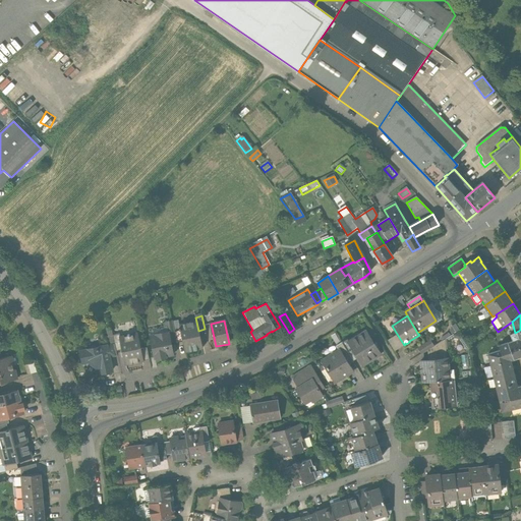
[(170,338),(175,337),(174,332),(172,322),(166,323),(168,333),(170,338)]
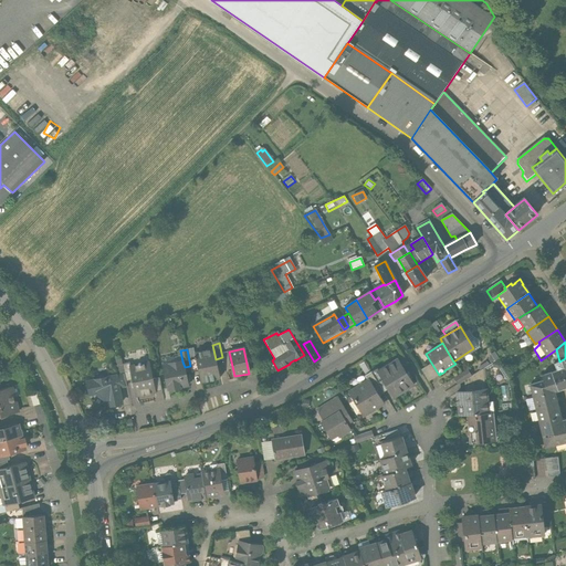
[(216,359),(213,349),(195,353),(196,359),(198,370),(201,383),(220,378),(216,359)]
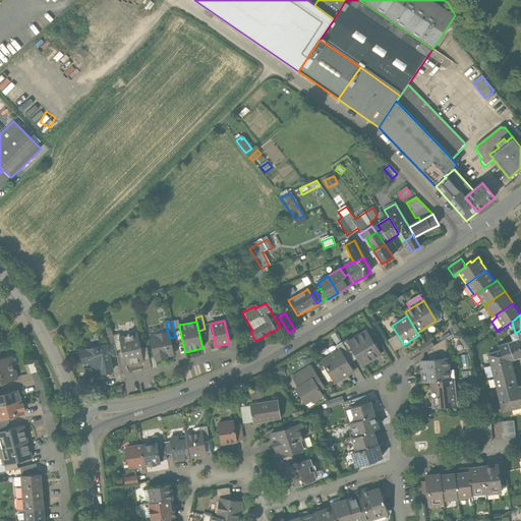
[(150,332),(150,336),(168,333),(166,323),(163,324),(164,329),(150,332)]
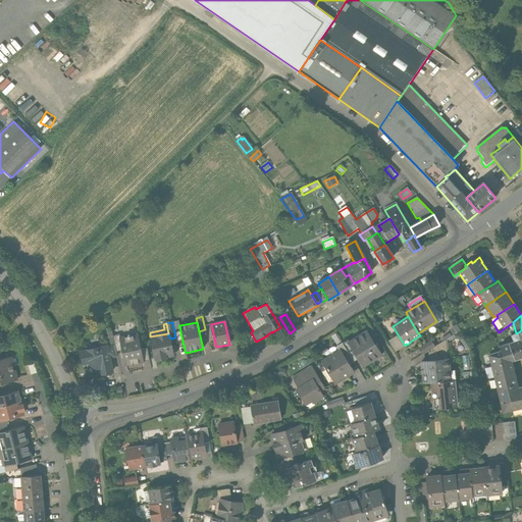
[(460,331),(457,325),(452,328),(450,332),(452,336),(460,331)]
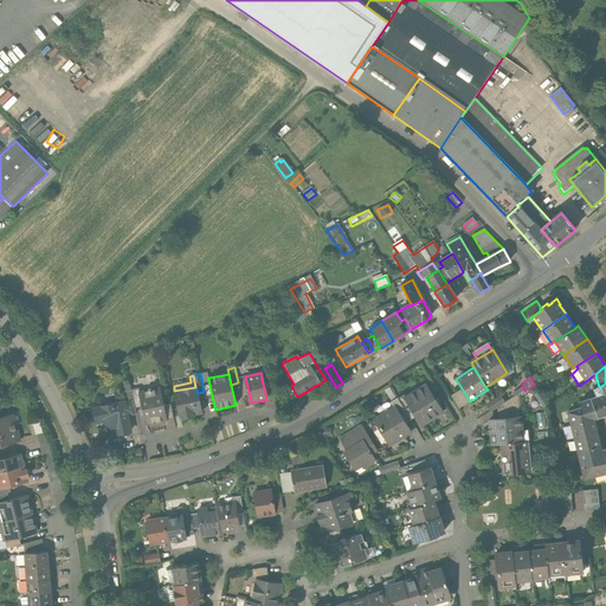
[(597,398),(591,399),(598,419),(605,416),(605,384),(599,387),(593,389),(597,398)]
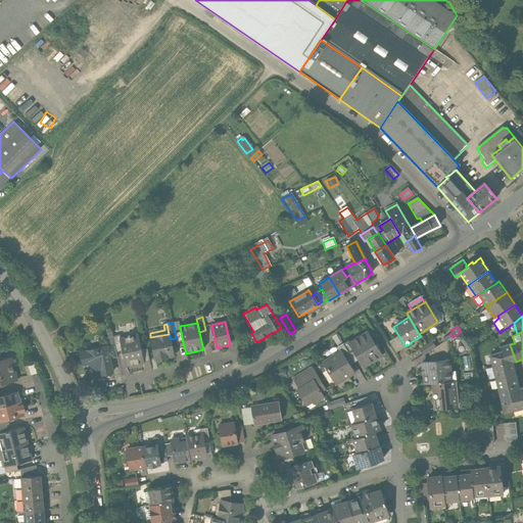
[(114,345),(113,336),(112,332),(107,333),(108,339),(104,339),(106,347),(107,346),(114,345)]
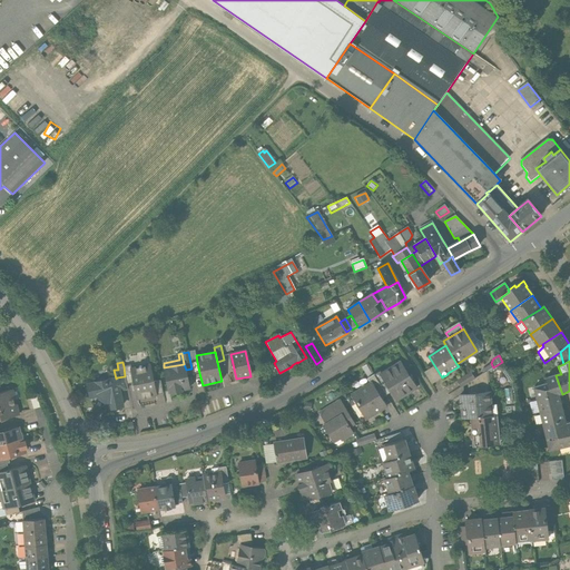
[(197,362),(190,363),(192,369),(193,374),(199,373),(197,362)]
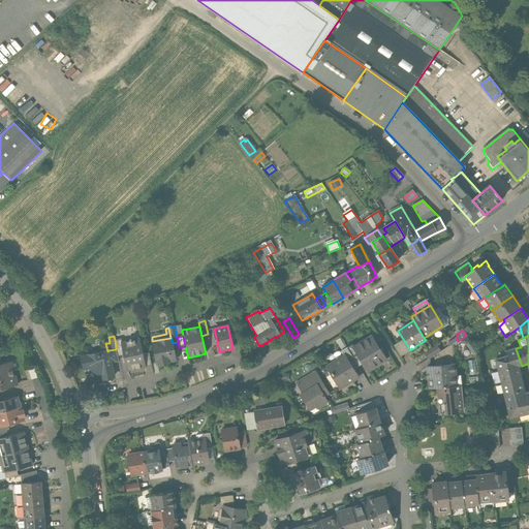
[(259,346),(254,337),(249,340),(254,349),(259,346)]
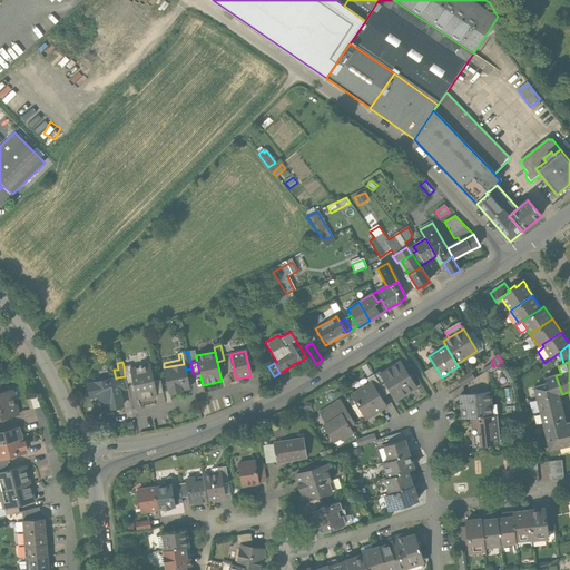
[(400,363),(382,374),(381,375),(393,393),(396,400),(408,393),(415,387),(400,363)]
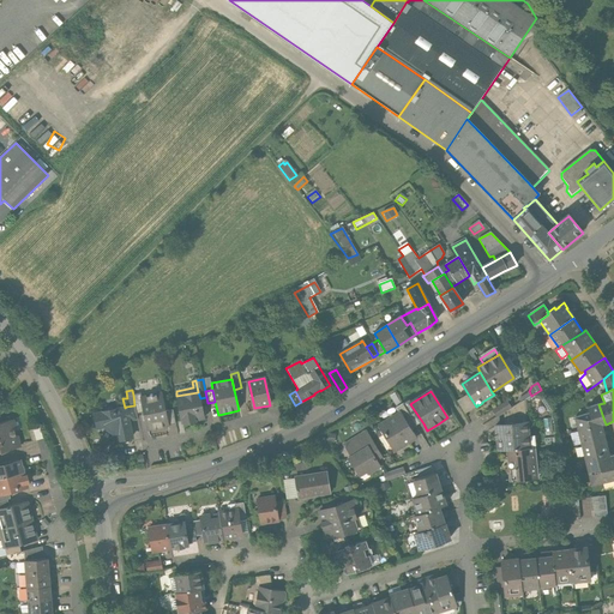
[(144,411),(148,431),(169,426),(166,411),(162,392),(142,397),(140,397),(144,411)]
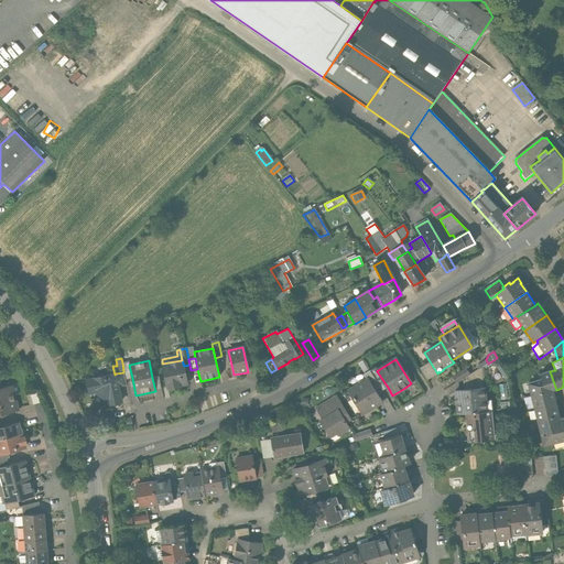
[(182,360),(162,364),(167,388),(170,388),(170,389),(180,388),(180,386),(187,384),(184,366),(182,360)]
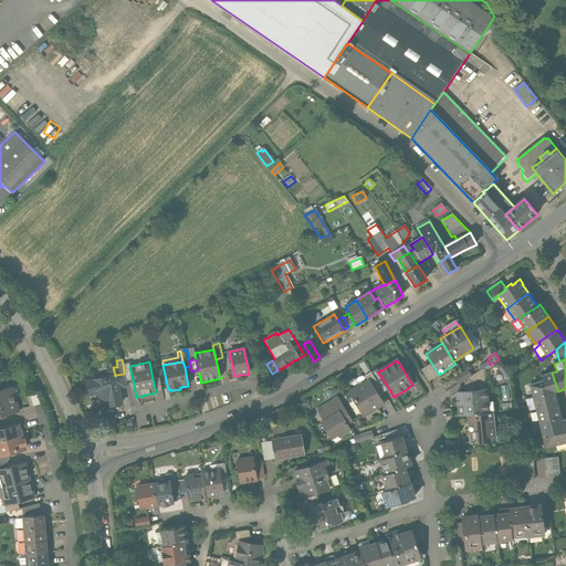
[(126,381),(133,379),(129,366),(130,366),(129,363),(123,364),(124,374),(126,381)]
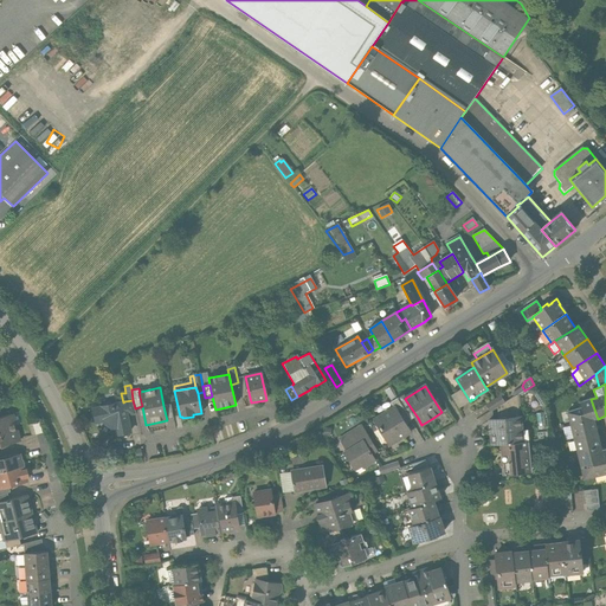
[(471,401),(471,400),(470,401),(462,388),(451,395),(459,408),(471,401)]
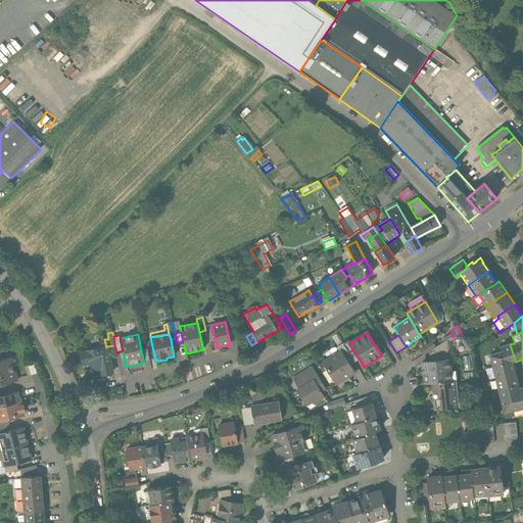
[(348,340),(337,347),(340,352),(350,367),(361,361),(349,344),(350,343),(348,340)]
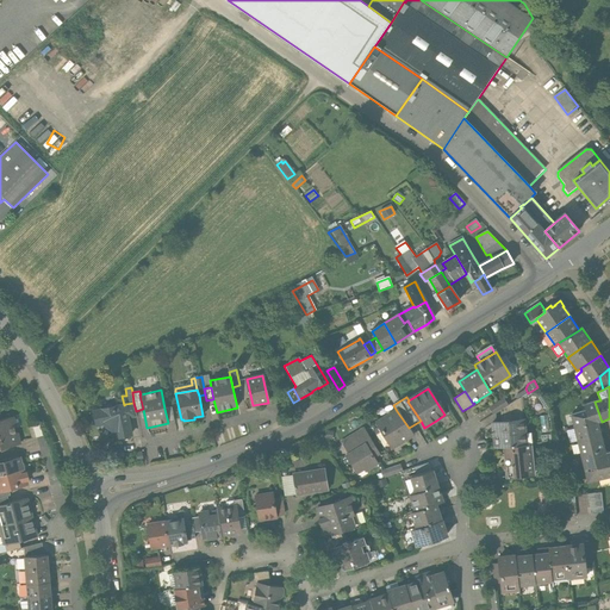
[(503,398),(489,408),(492,415),(500,410),(508,405),(503,398)]
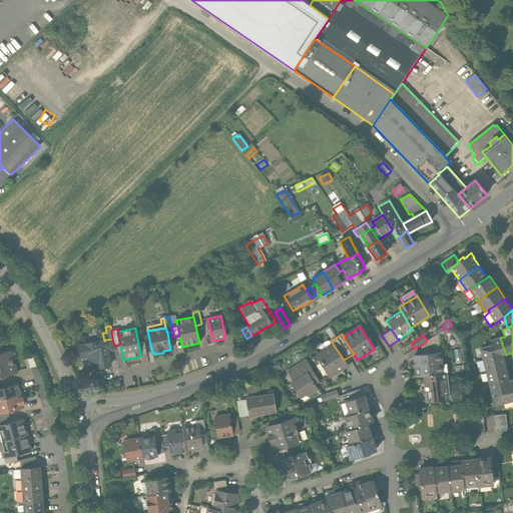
[(422,356),(440,354),(438,335),(427,341),(421,345),(421,346),(422,346),(423,355),(422,355),(422,356)]
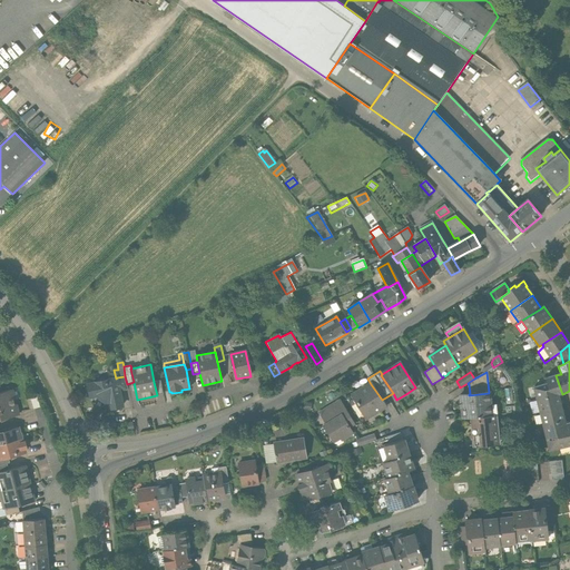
[(533,389),(537,400),(559,395),(560,394),(562,394),(556,375),(546,379),(547,383),(533,389)]
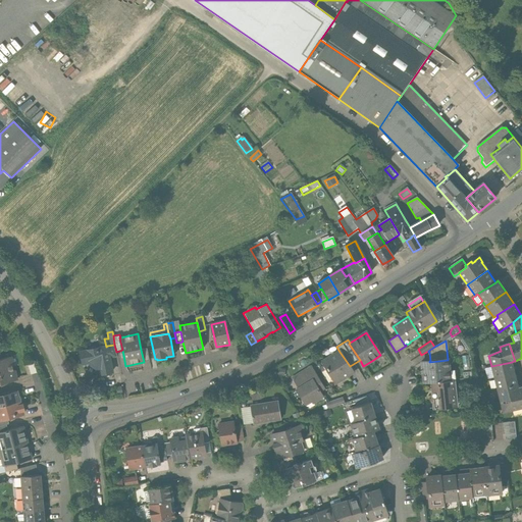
[(109,358),(117,356),(116,352),(114,345),(107,346),(109,358)]
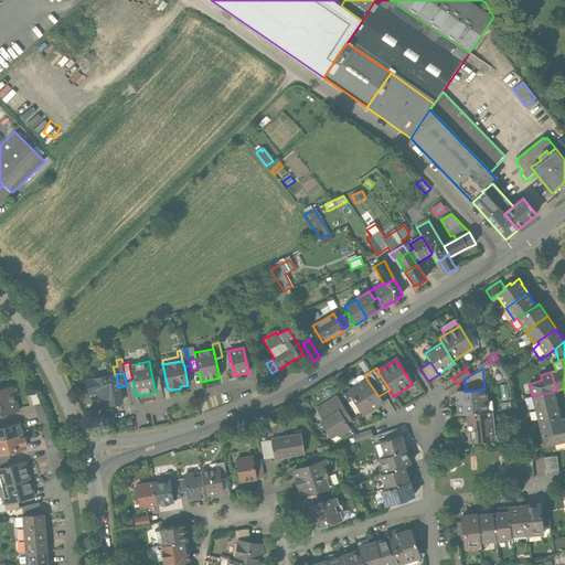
[(96,379),(87,381),(89,394),(98,392),(98,394),(105,398),(107,397),(109,405),(121,403),(118,387),(116,374),(115,375),(105,376),(103,375),(98,375),(96,379)]
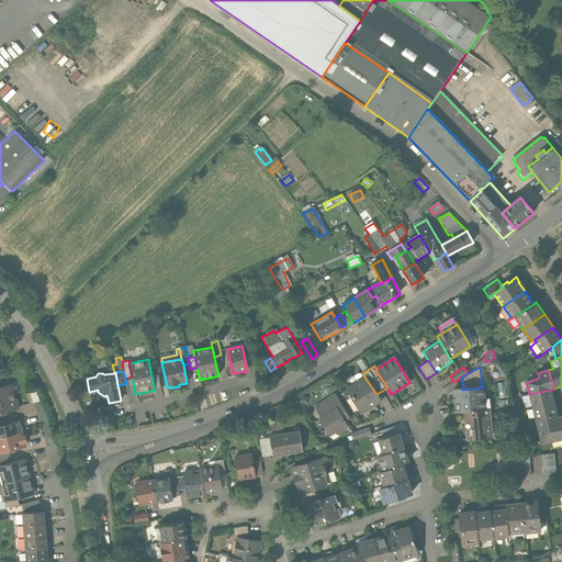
[(158,375),(152,377),(155,390),(160,389),(158,375)]
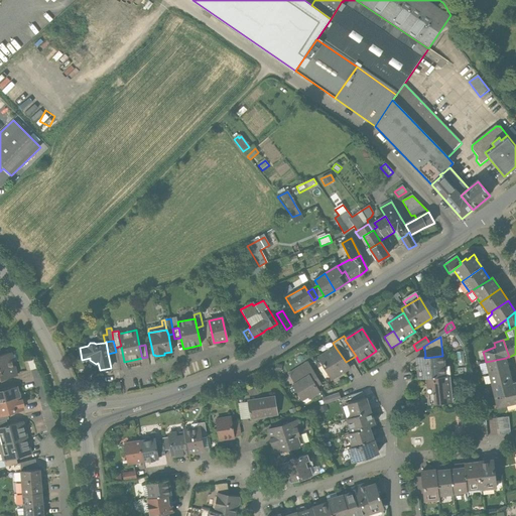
[(336,348),(319,358),(332,379),(349,368),(346,362),(336,348)]
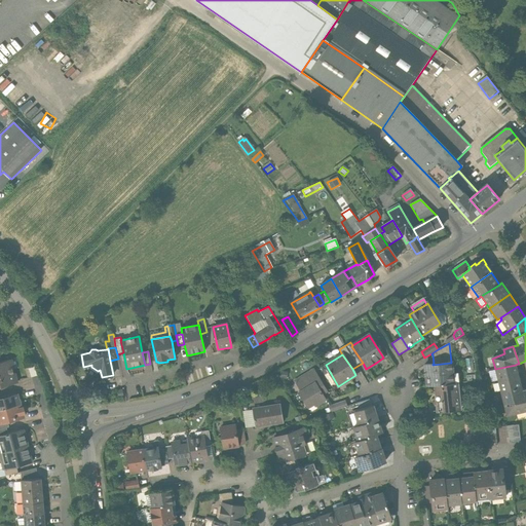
[(386,357),(383,358),(376,363),(381,372),(391,366),(386,357)]
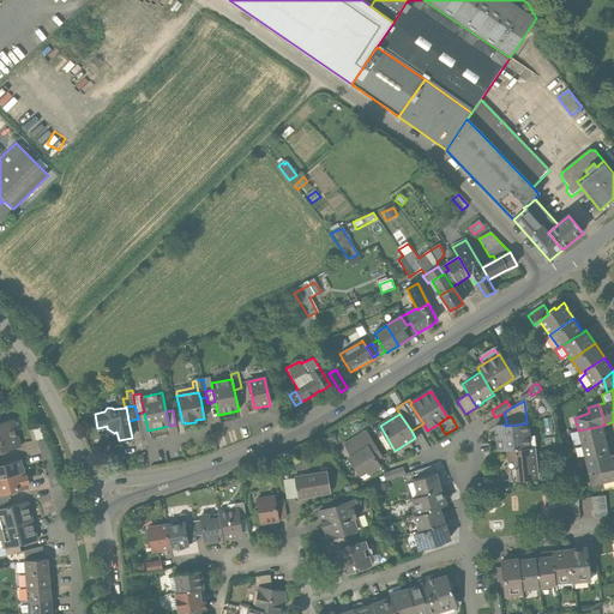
[(0,422),(0,439),(2,449),(18,445),(12,420),(0,422)]
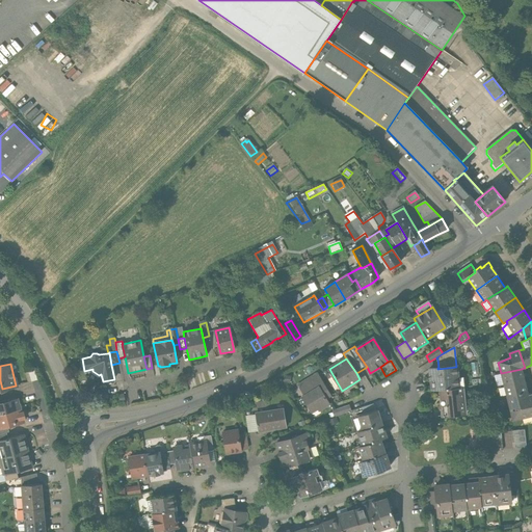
[(432,391),(440,390),(462,388),(462,387),(464,387),(463,377),(457,377),(456,367),(437,369),(429,369),(432,391)]
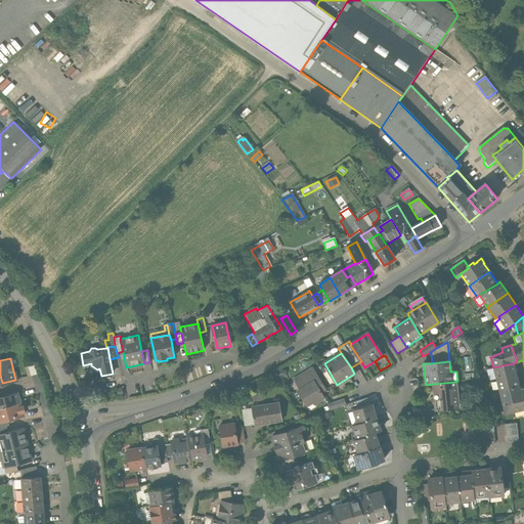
[(514,363),(493,367),(493,369),(496,380),(516,375),(515,369),(514,363)]
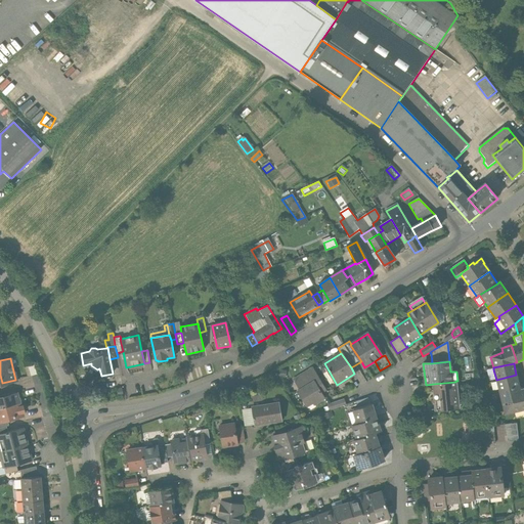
[(37,375),(34,365),(25,368),(28,378),(37,375)]
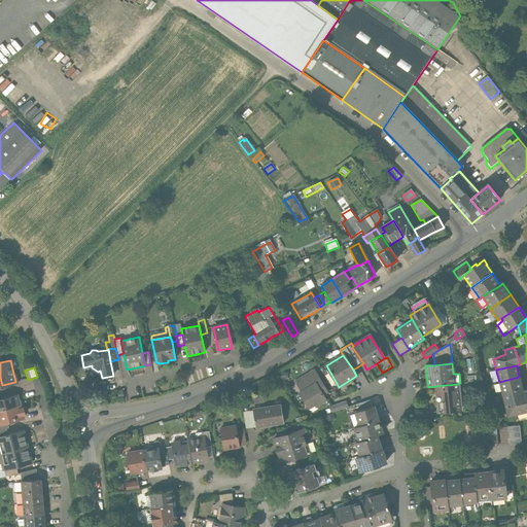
[(323,386),(314,372),(295,383),(302,392),(300,394),(309,409),(315,405),(316,407),(326,400),(322,395),(324,393),(321,388),(323,386)]
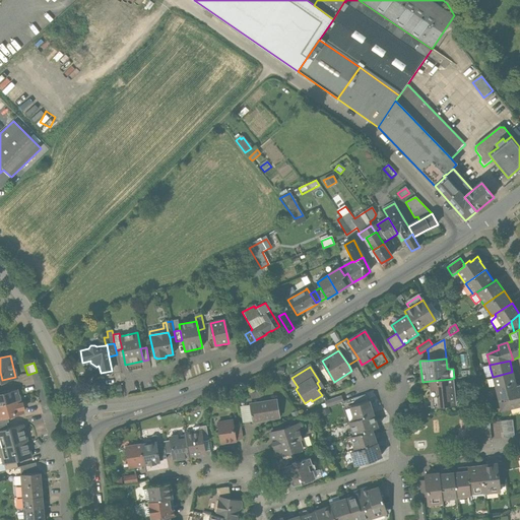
[(493,377),(490,367),(483,368),(486,379),(493,377)]
